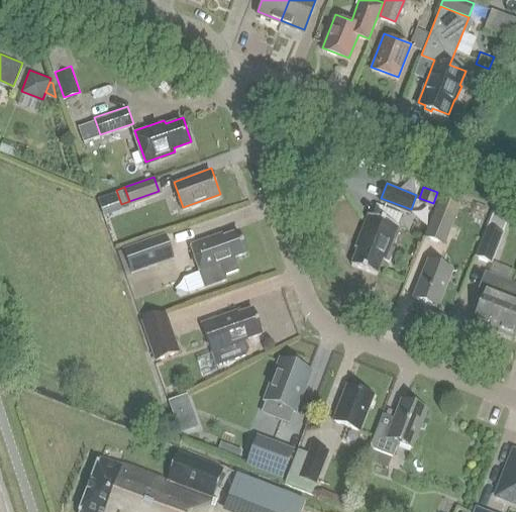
[(459,204),(441,196),(426,233),(444,241),(459,204)]
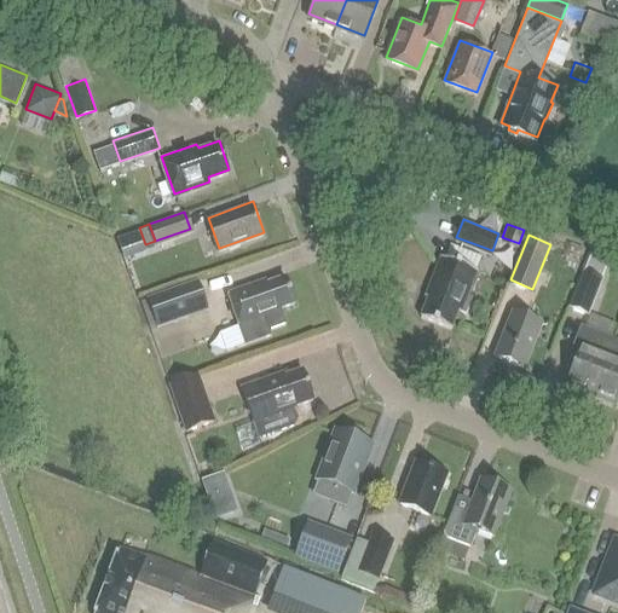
[(431,283),(433,284),(421,313),(451,325),(458,307),(461,308),(478,266),(442,253),(431,283)]
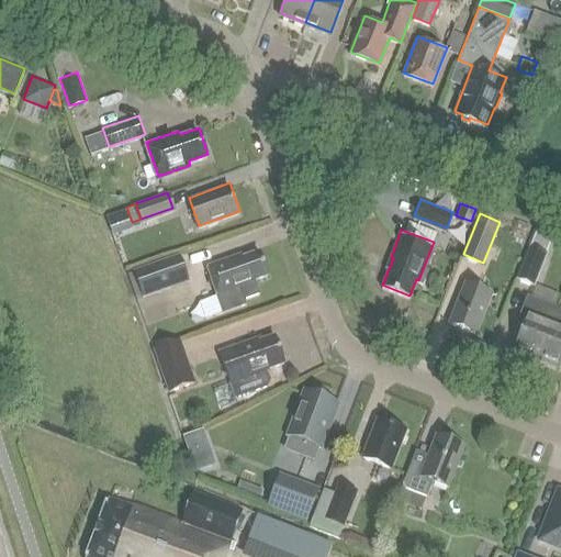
[(519,277),(535,282),(548,249),(533,244),(519,277)]
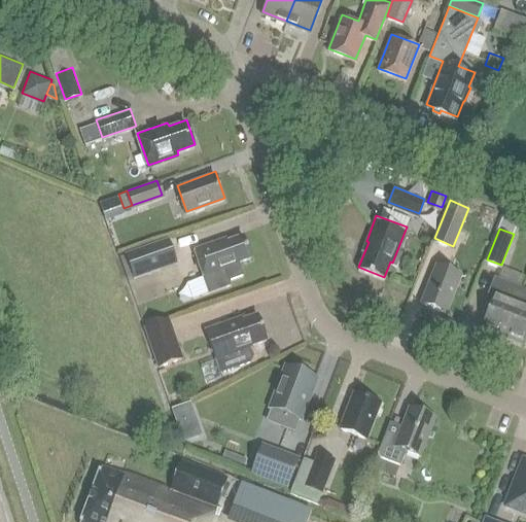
[(226,236),(194,247),(208,289),(231,282),(229,278),(244,272),(239,259),(251,255),(244,233),(228,239),(226,236)]
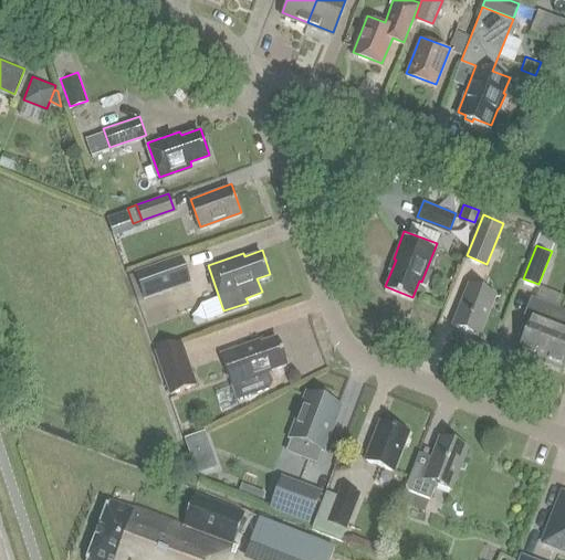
[(188,272),(181,253),(135,270),(144,294),(171,285),(169,278),(188,272)]
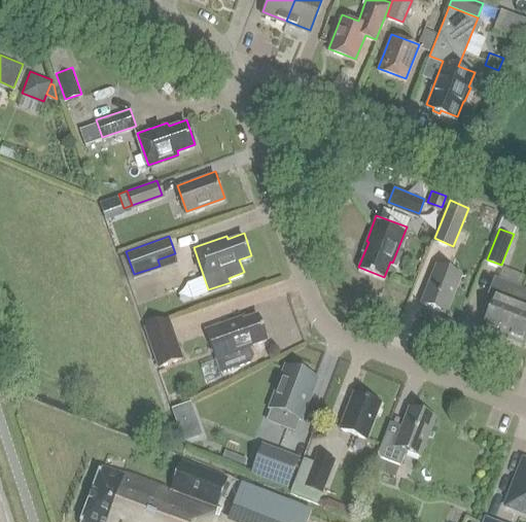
[(447,311),(462,273),(436,263),(421,301),(447,311)]
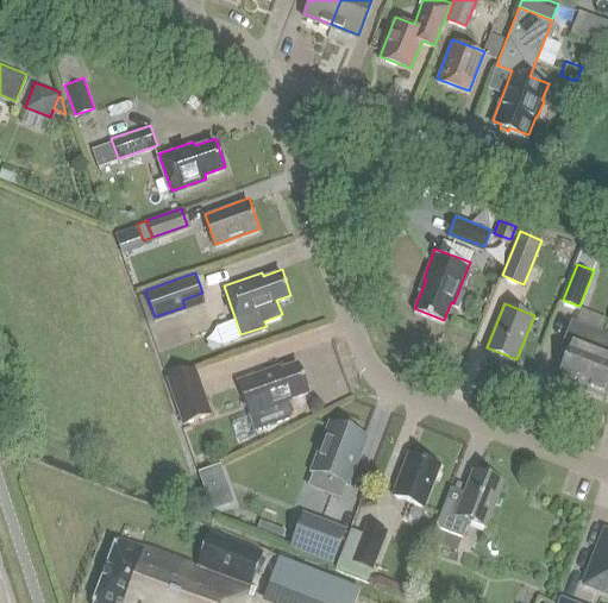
[(557,376),(582,385),(603,331),(572,319),(563,341),(570,345),(557,376)]
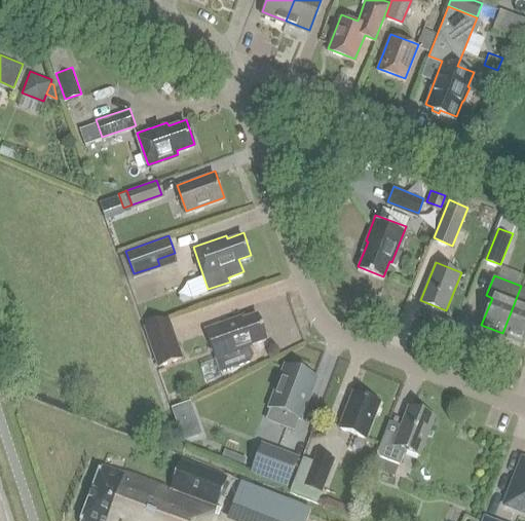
[(524,288),(521,286),(502,333),(523,341),(524,337),(524,288)]
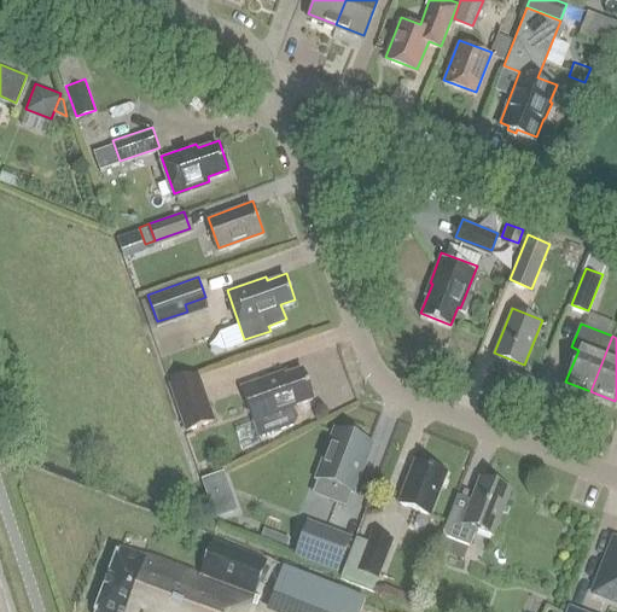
[(296,406),(295,402),(314,396),(303,366),(272,377),(271,373),(242,384),(260,433),(294,421),(297,414),(295,406),(296,406)]
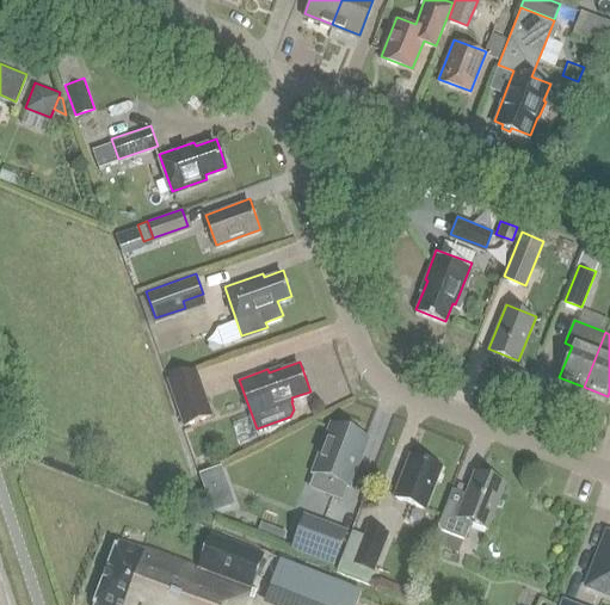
[(214,412),(196,365),(166,376),(184,423),(214,412)]
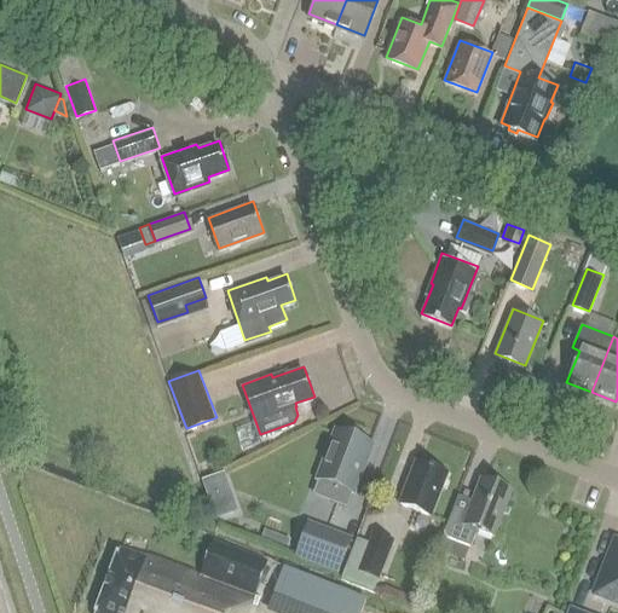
[(333,498),(347,503),(370,440),(338,428),(331,444),(328,443),(322,461),(325,462),(319,478),(339,484),(333,498)]
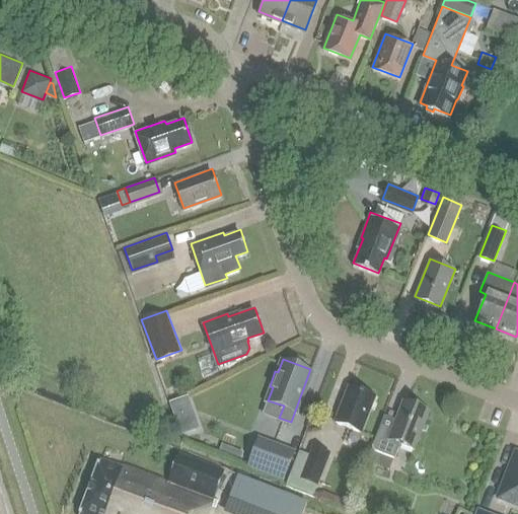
[(375,394),(349,384),(335,420),(361,430),(375,394)]
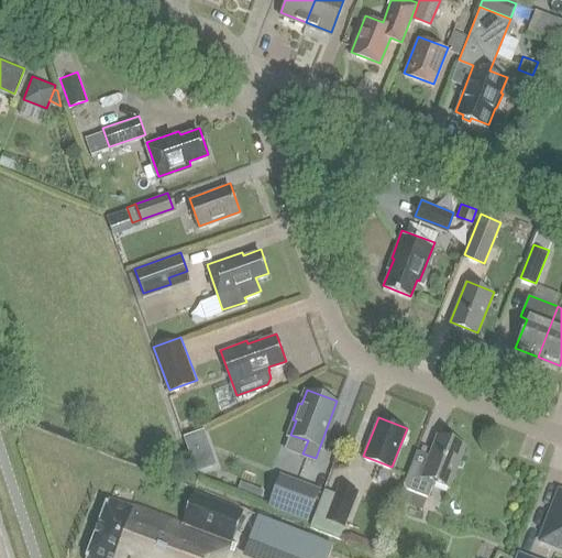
[(403,484),(405,485),(400,495),(422,504),(427,493),(428,494),(434,479),(450,485),(466,444),(437,433),(429,452),(417,448),(403,484)]
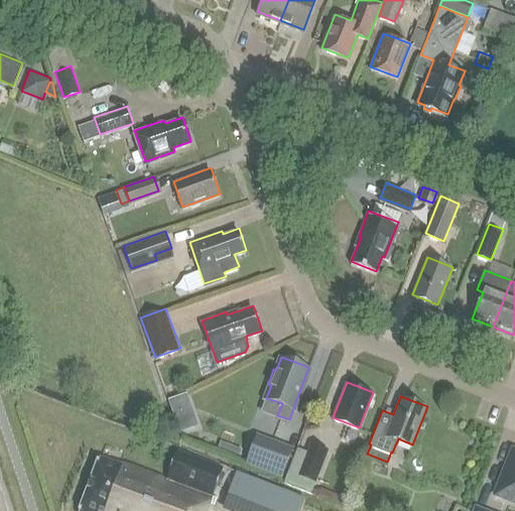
[(293,446),(257,432),(246,461),(283,475),(293,446)]
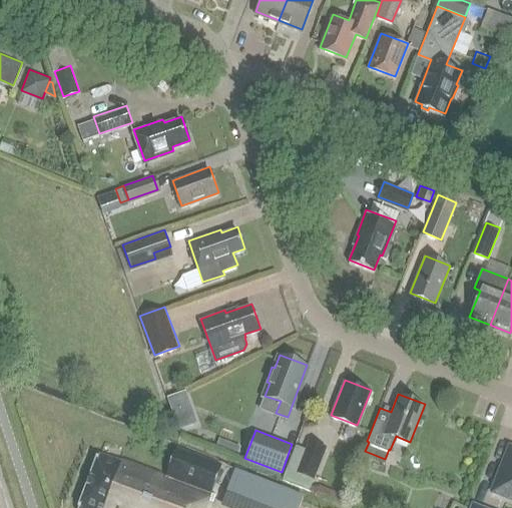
[(297,470),(314,477),(327,445),(310,438),(297,470)]
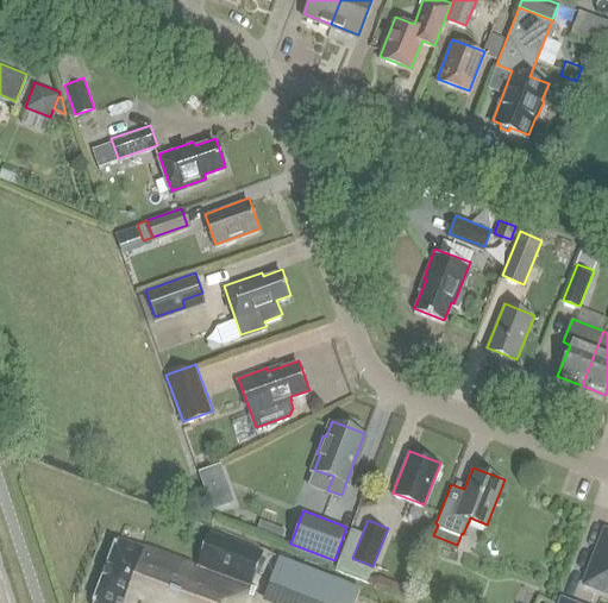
[(210,529),(198,560),(250,579),(261,548),(210,529)]
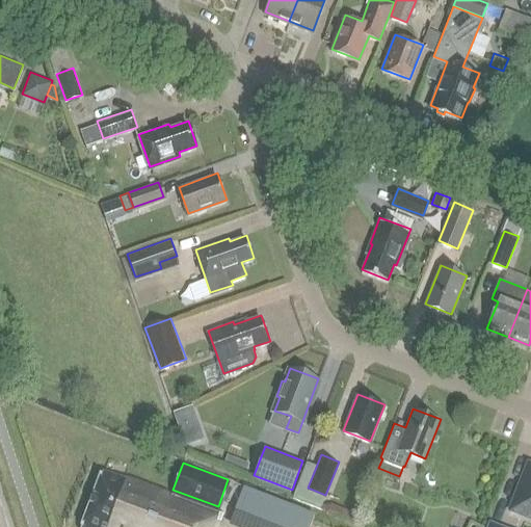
[(513,506),(530,512),(530,463),(513,506)]
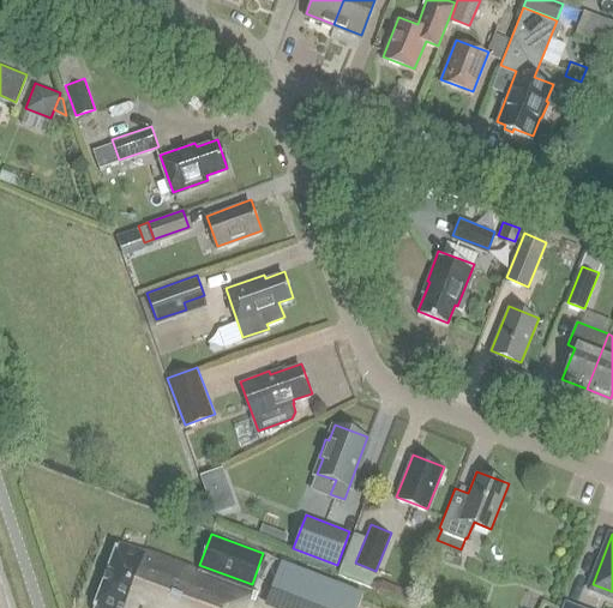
[(245,607),(253,589),(143,547),(142,548),(119,540),(92,607),(245,607)]
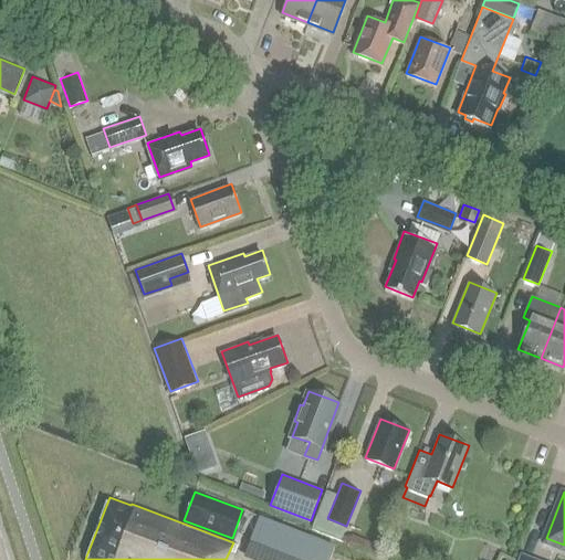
[(249,556),(261,559),(333,559),(341,541),(264,514),(249,556)]
